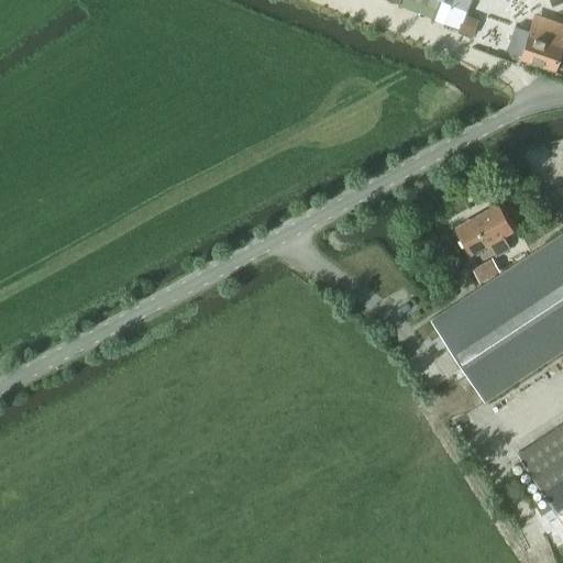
[(460,30),(462,25),(465,15),(471,0),(433,0),(427,17),(460,30)]
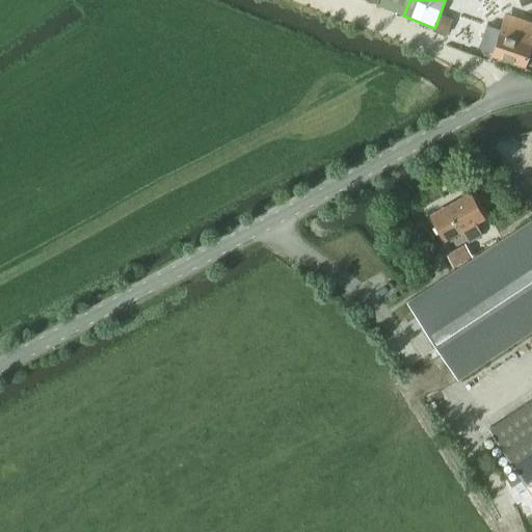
[(434,28),(433,30),(446,35),(452,19),(440,15),(436,24),(434,28)]
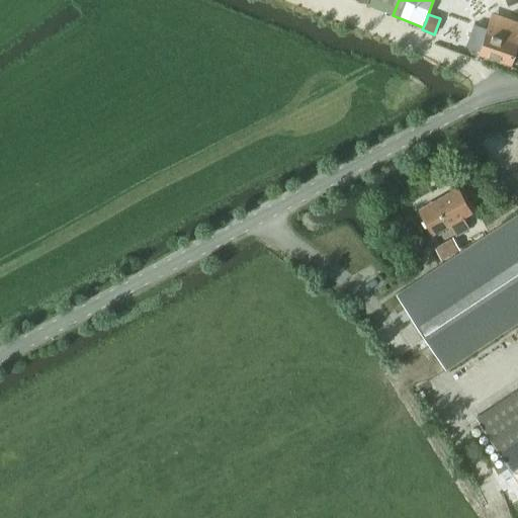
[(517,22),(494,14),(480,54),(512,66),(512,64),(517,65),(517,22)]
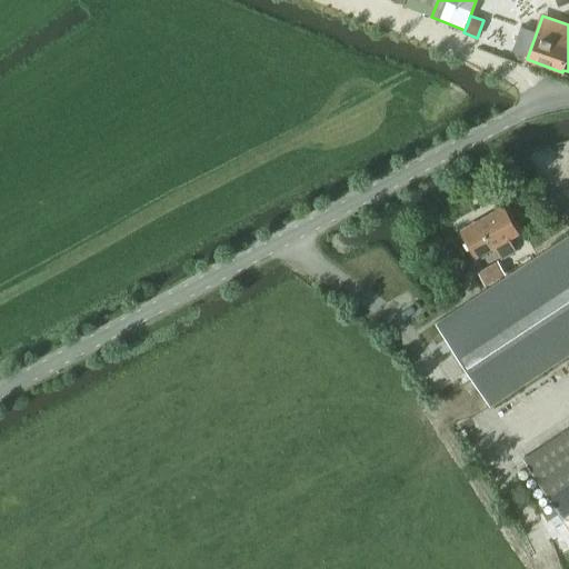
[(515,251),(507,238),(517,233),(502,208),(461,231),(476,257),(495,247),(501,259),(515,251)]
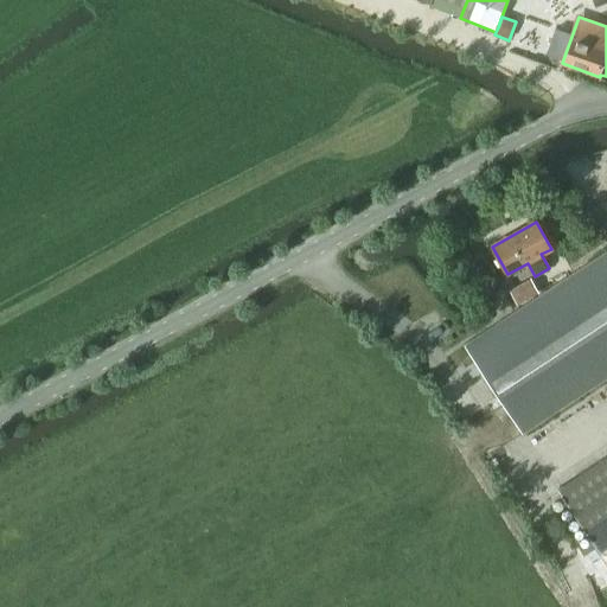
[(606,251),(519,308),(464,344),(477,364),(518,429),(522,434),(606,377),(606,251)]
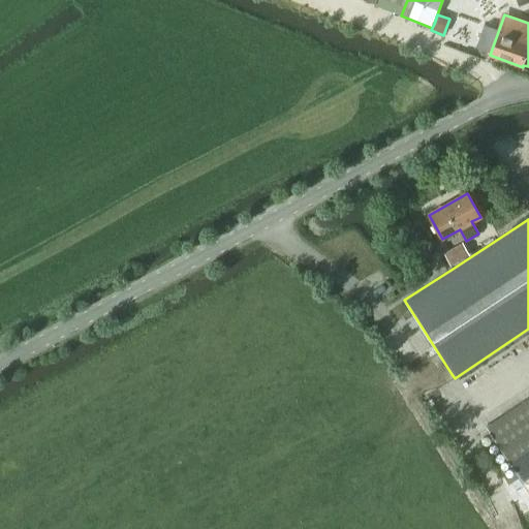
[(458,245),(443,253),(450,266),(465,257),(458,245)]
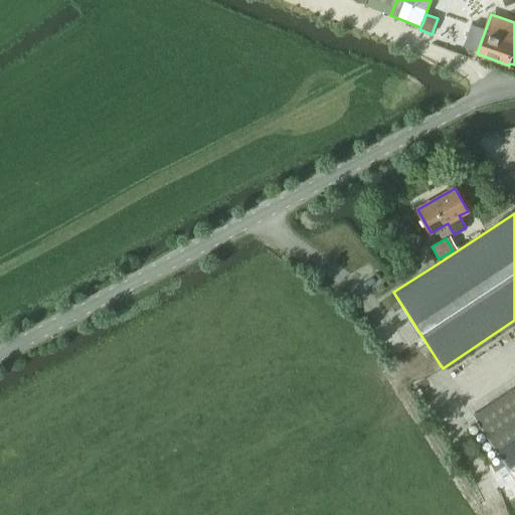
[(509,468),(514,464),(514,386),(474,414),(509,468)]
